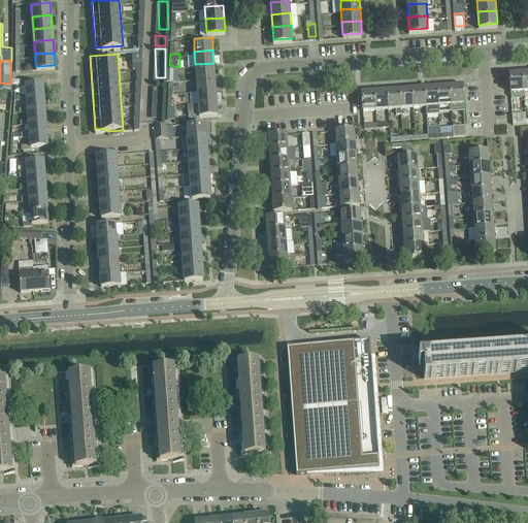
[(213,63),(195,64),(196,75),(215,74),(213,63)]
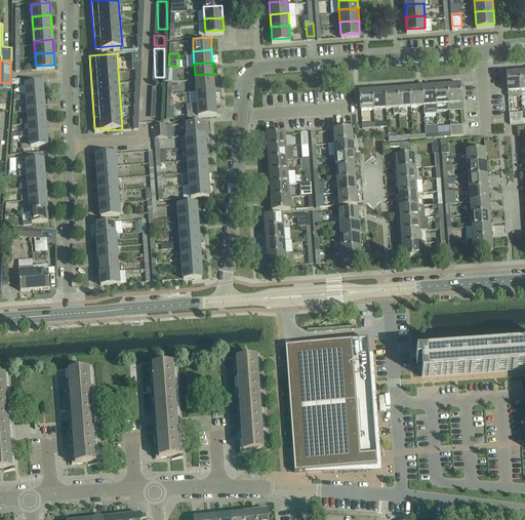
[(520,86),(519,68),(507,69),(508,87),(520,86)]
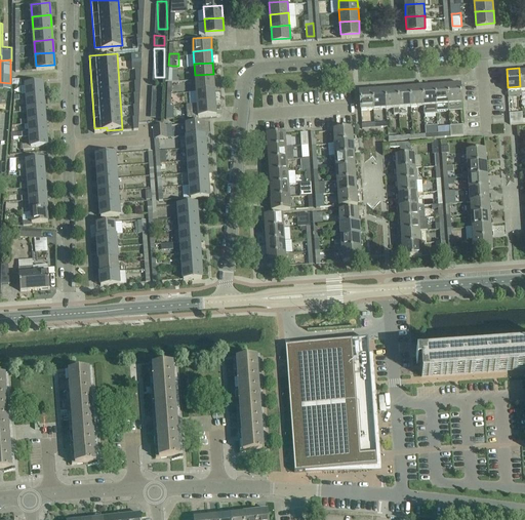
[(214,86),(213,74),(195,75),(196,87),(214,86)]
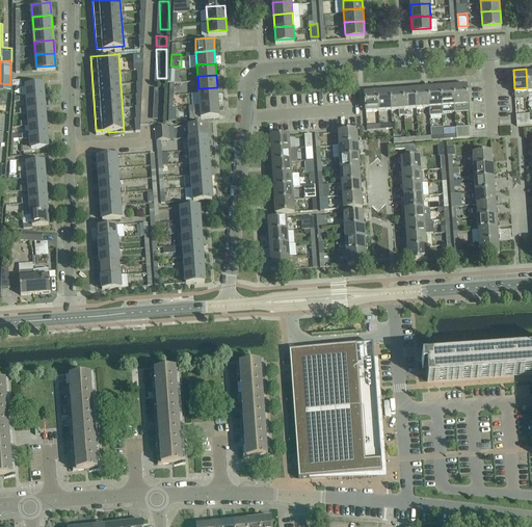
[(18,95),(44,93),(43,80),(25,81),(26,91),(18,91),(18,95)]
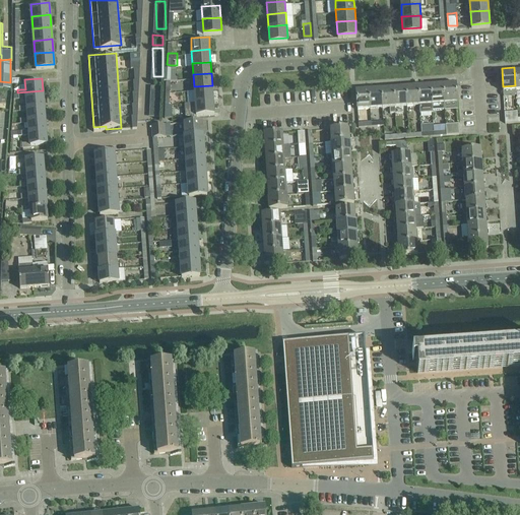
[(442,80),(444,99),(457,98),(455,79),(442,80)]
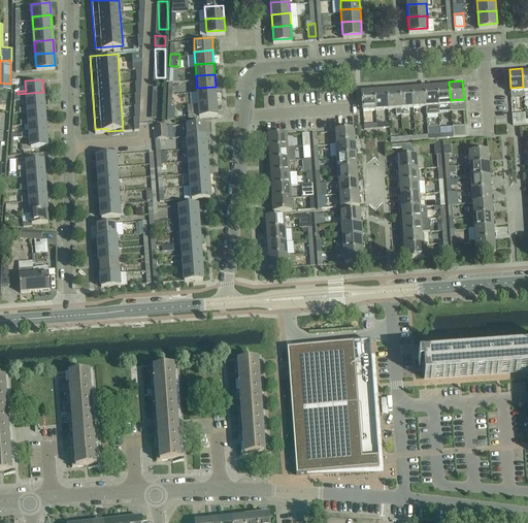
[(451,100),(449,82),(436,83),(438,101),(451,100)]
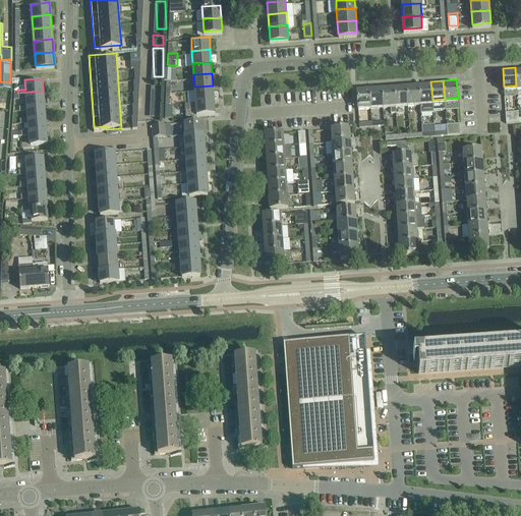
[(430,81),(419,82),(420,101),(432,100),(430,81)]
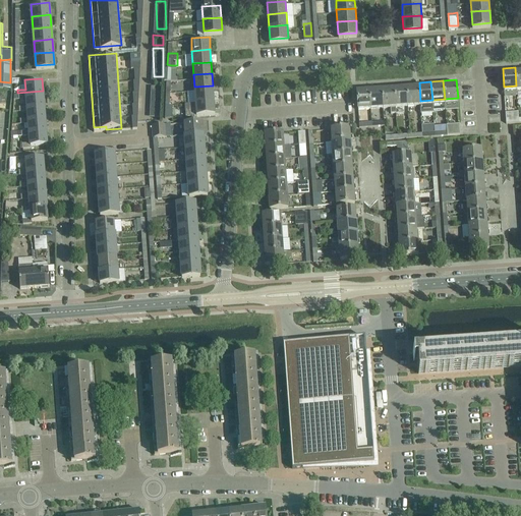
[(152,112),(161,112),(163,82),(153,82),(152,112)]
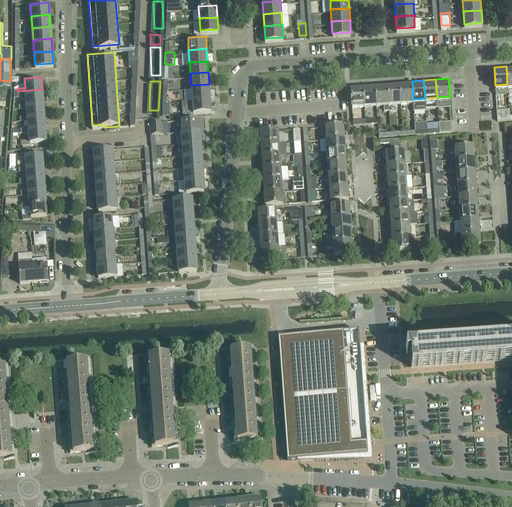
[(412,81),(399,82),(400,100),(413,99),(412,81)]
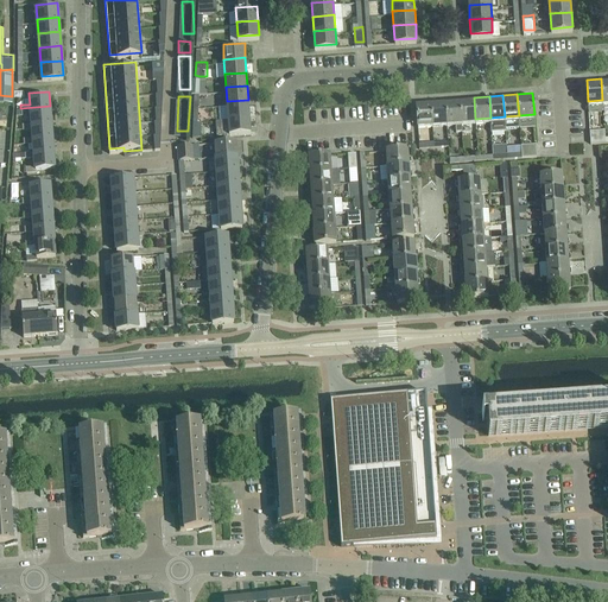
[(460,97),(445,99),(448,121),(455,120),(456,127),(462,127),(461,120),(460,97)]
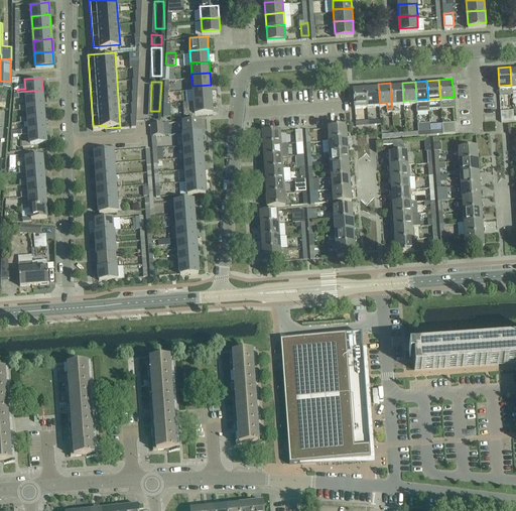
[(403,101),(402,83),(390,83),(391,102),(403,101)]
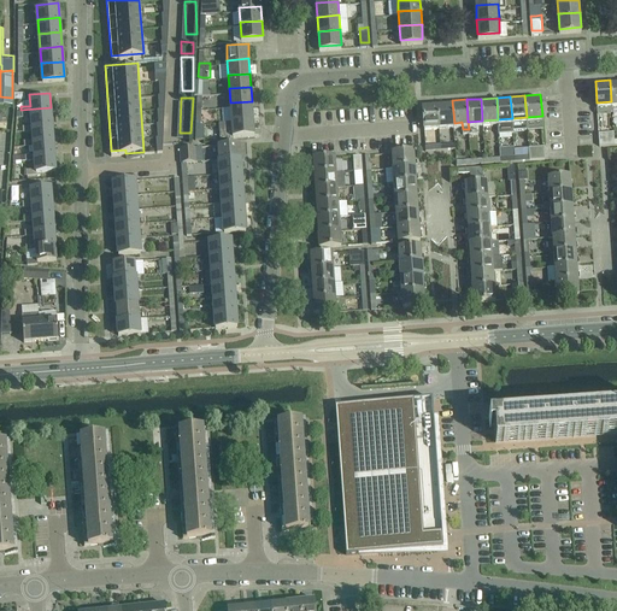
[(452,100),(438,101),(439,124),(454,123),(452,100)]
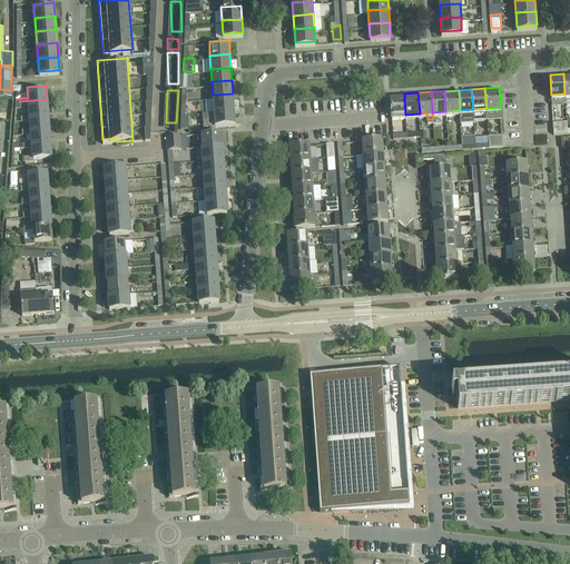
[(234,107),(233,94),(213,95),(205,96),(206,109),(214,109),(214,108),(234,107)]
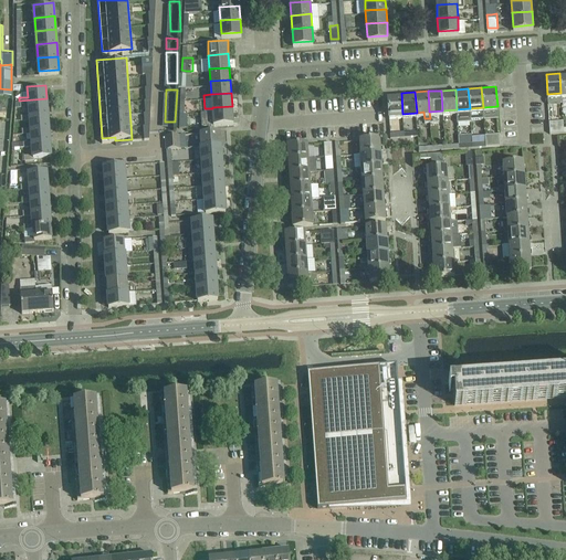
[(402,114),(401,93),(387,94),(389,114),(402,114)]
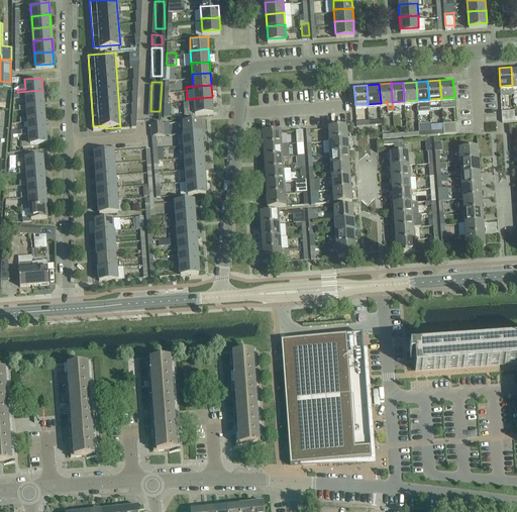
[(43,102),(42,90),(17,92),(17,94),(26,94),(26,101),(18,101),(18,104),(43,102)]
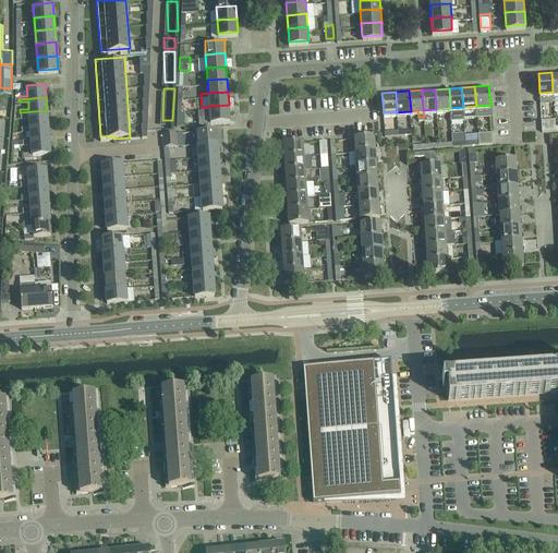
[(229,105),(209,106),(209,107),(202,107),(197,108),(198,121),(205,120),(205,123),(210,122),(210,120),(230,119),(229,105)]
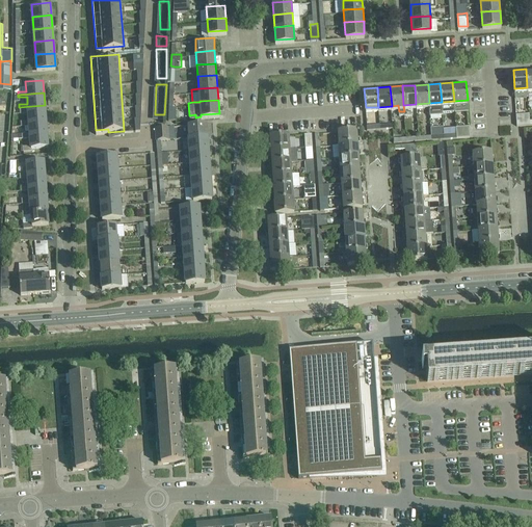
[(173,104),(168,104),(168,116),(178,116),(178,104),(173,104)]
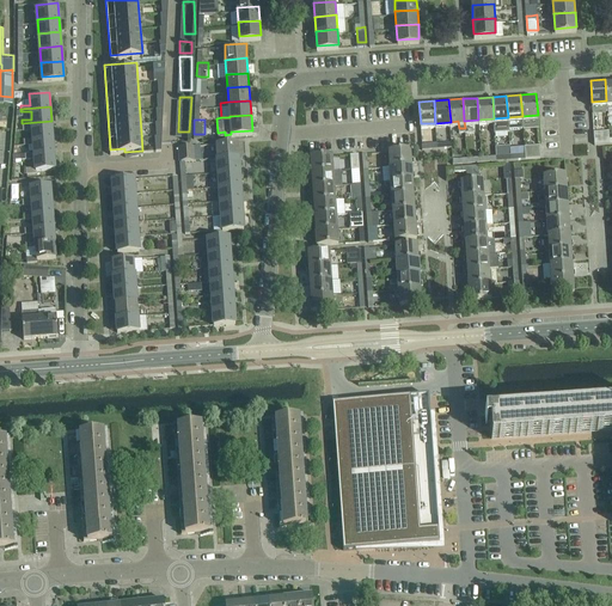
[(53,135),(51,121),(22,123),(22,127),(31,126),(32,134),(23,135),(23,138),(53,135)]
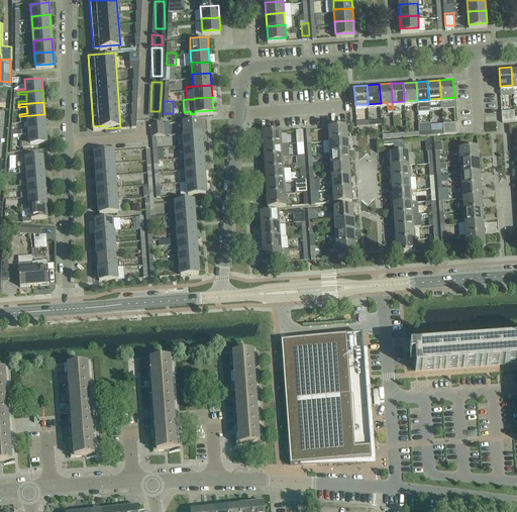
[(515,117),(514,113),(514,106),(501,107),(502,118),(515,117)]
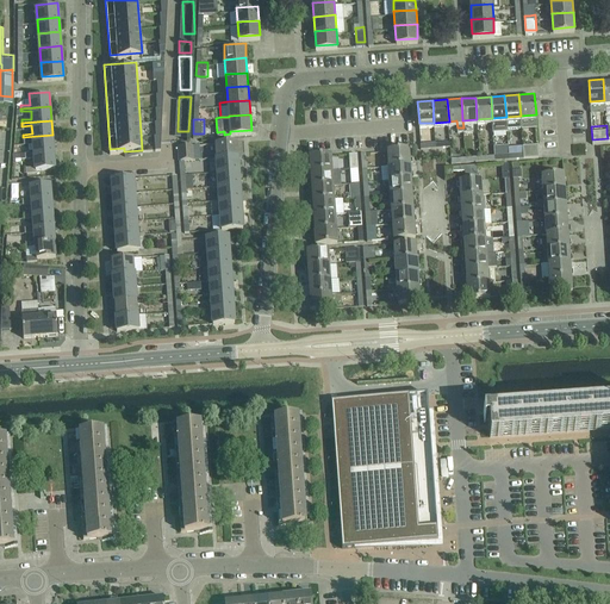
[(53,135),(23,137),(23,139),(33,139),(33,148),(24,149),(24,151),(54,149),(53,135)]
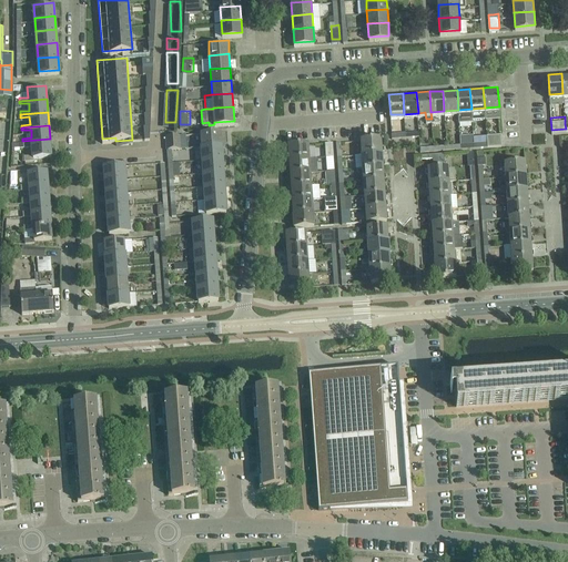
[(201,143),(221,142),(220,128),(200,130),(201,143)]
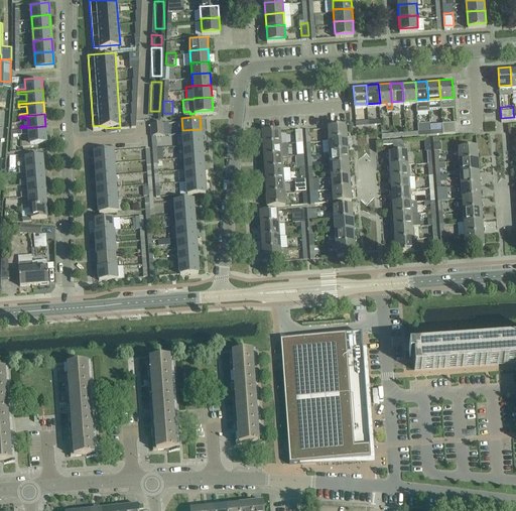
[(442,126),(442,130),(456,129),(455,118),(441,119),(442,126)]
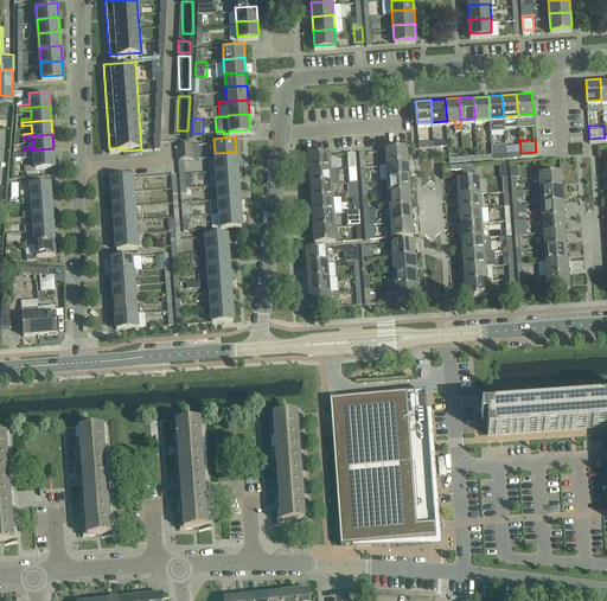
[(178,155),(183,155),(183,154),(192,154),(191,140),(177,141),(178,155)]
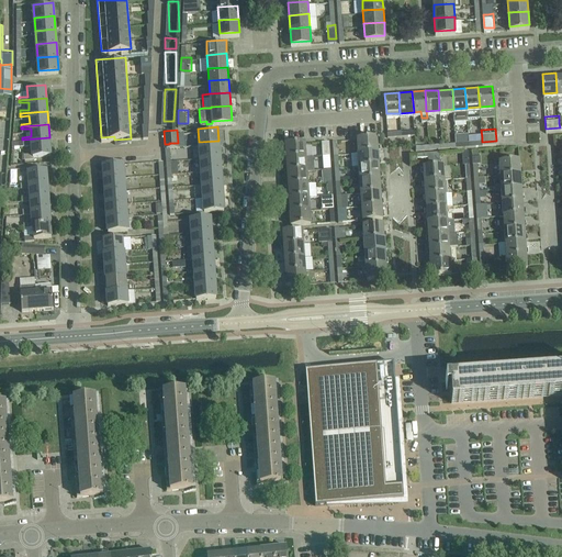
[(357,148),(378,147),(377,134),(357,135),(357,148)]
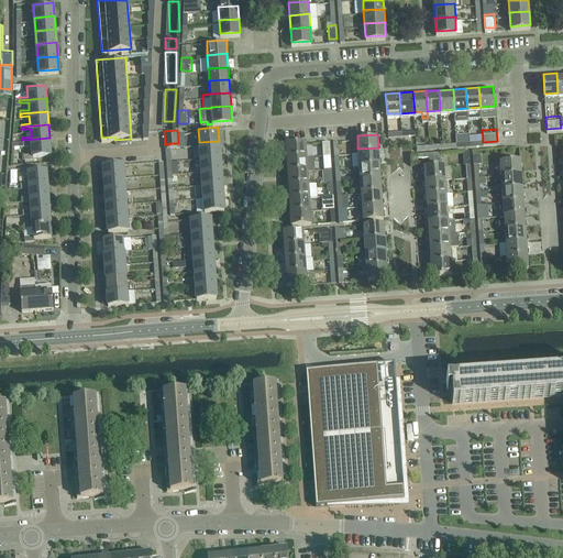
[(50,138),(22,140),(22,142),(32,142),(33,150),(23,151),(23,155),(33,155),(33,153),(51,152),(50,138)]
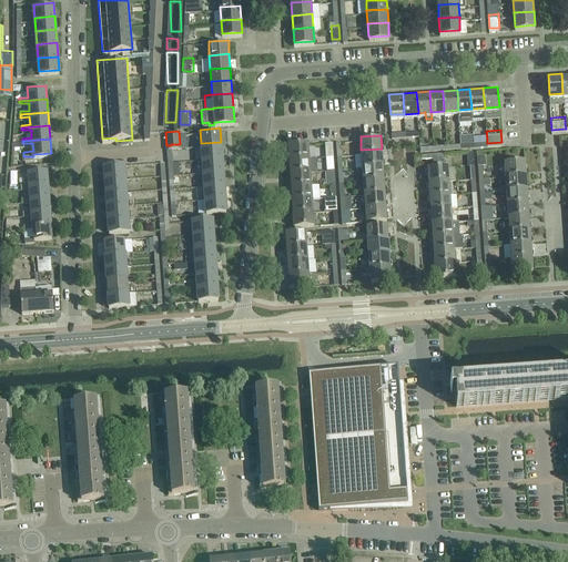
[(330,152),(334,152),(333,139),(324,139),(325,152),(330,152)]
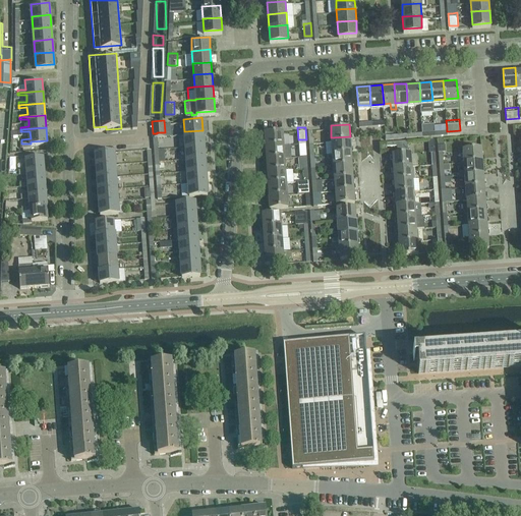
[(265,142),(284,140),(283,128),(264,130),(265,142)]
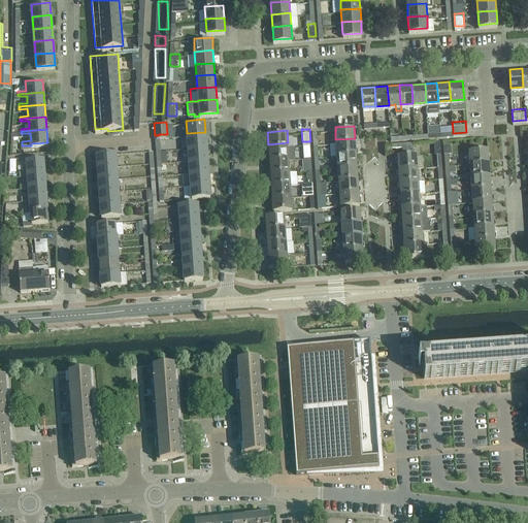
[(206,143),(205,132),(187,133),(188,145),(206,143)]
